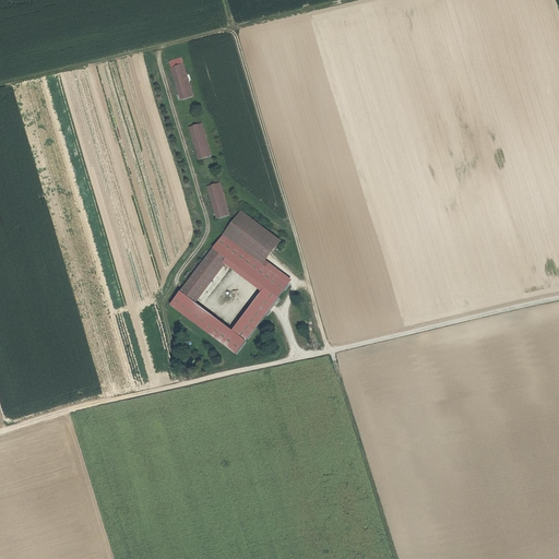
[(181,58),(169,62),(171,68),(183,64),(181,58)]
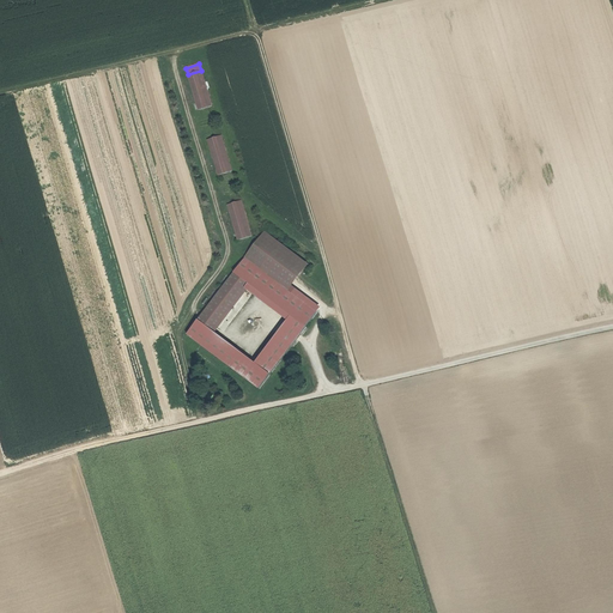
[(201,71),(188,74),(199,110),(212,105),(201,71)]
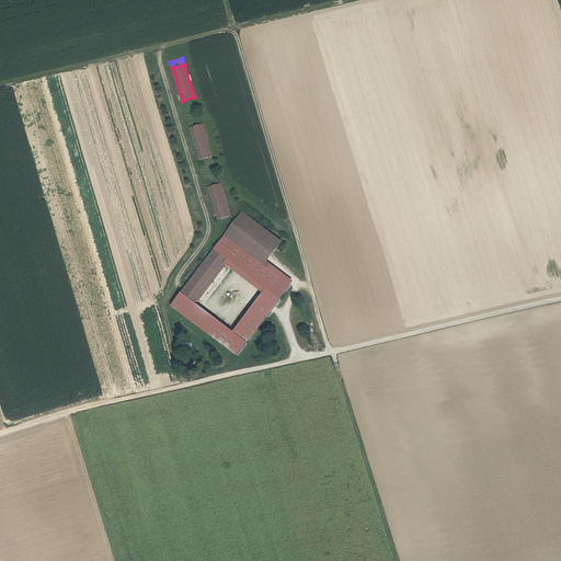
[(203,124),(190,127),(201,160),(213,157),(203,124)]
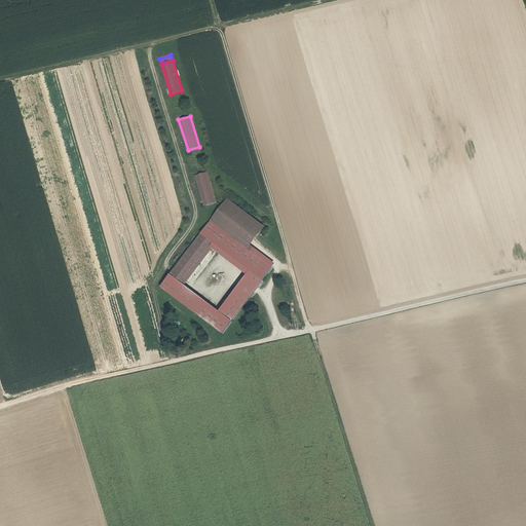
[(207,172),(195,176),(204,207),(217,202),(207,172)]
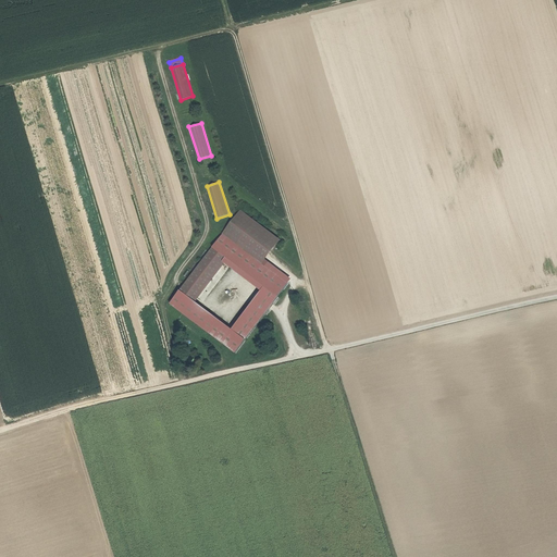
[(242,210),(223,234),(263,265),(283,239),(242,210)]
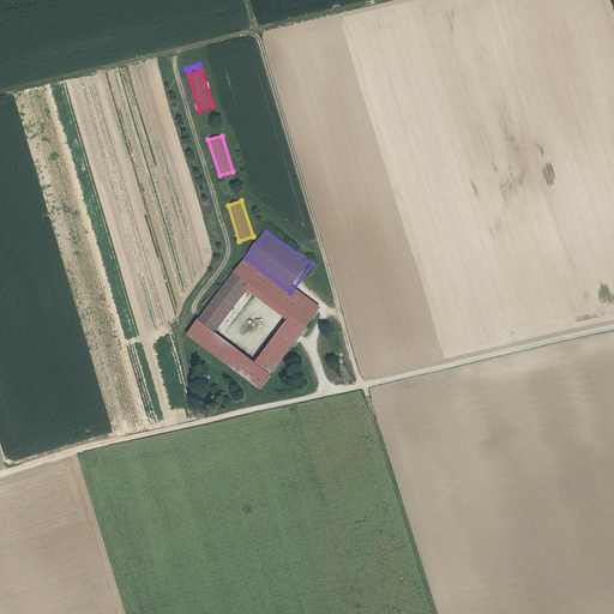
[(187,335),(260,390),(318,313),(290,293),(246,258),(187,335)]
